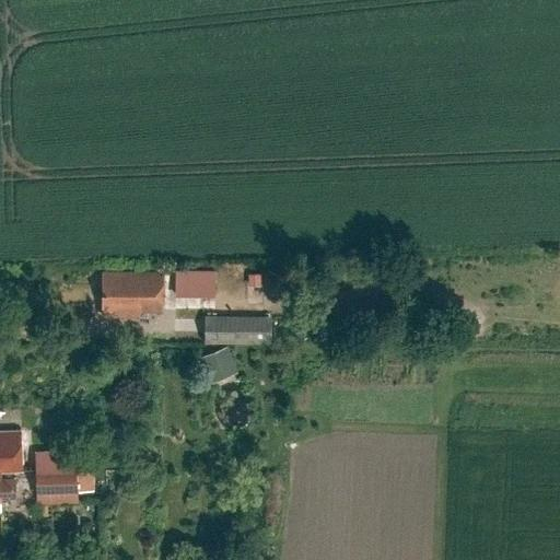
[(175,295),(214,296),(214,269),(175,269),(175,295)]
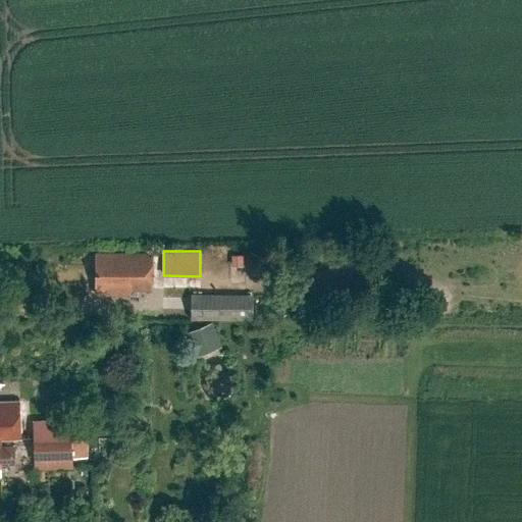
[(97,255),(97,294),(125,294),(125,290),(151,290),(151,255),(97,255)]
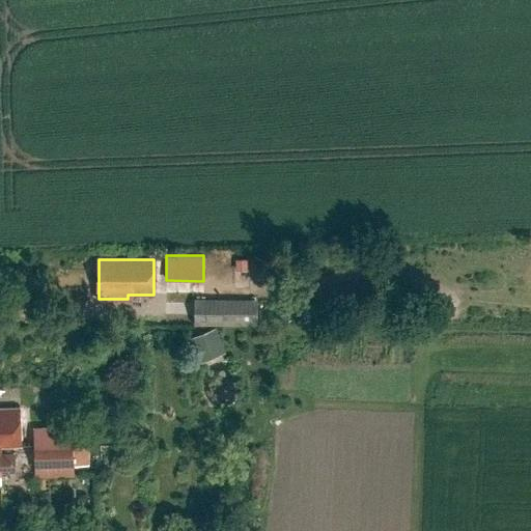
[(256,300),(194,299),(193,325),(256,326),(256,300)]
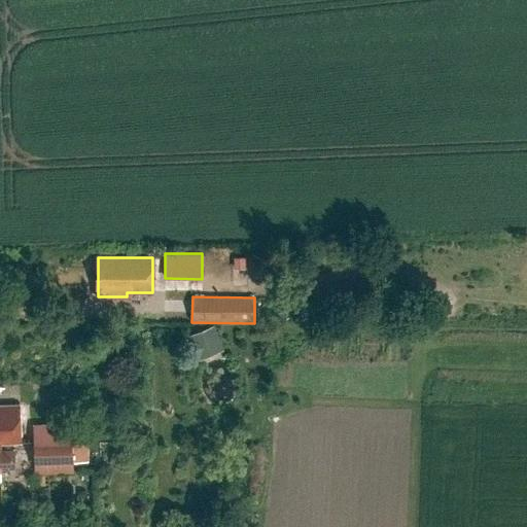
[(220,325),(192,336),(202,360),(230,350),(220,325)]
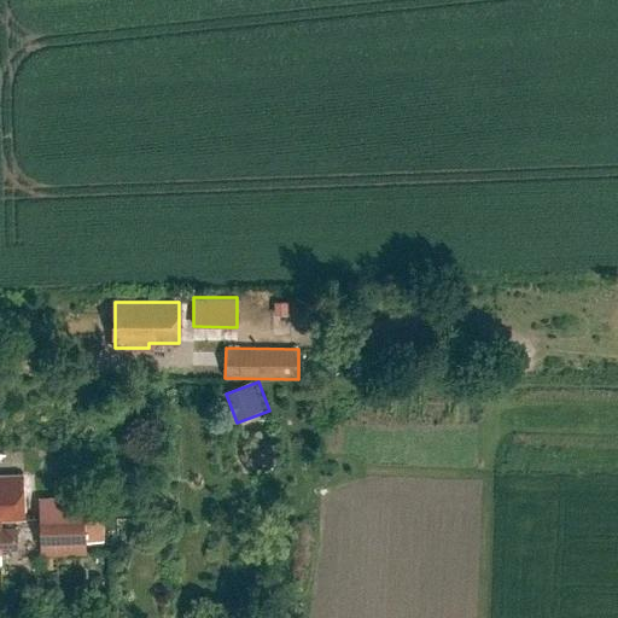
[(0,548),(17,548),(16,529),(0,529),(0,519),(25,519),(23,474),(0,476),(0,548)]
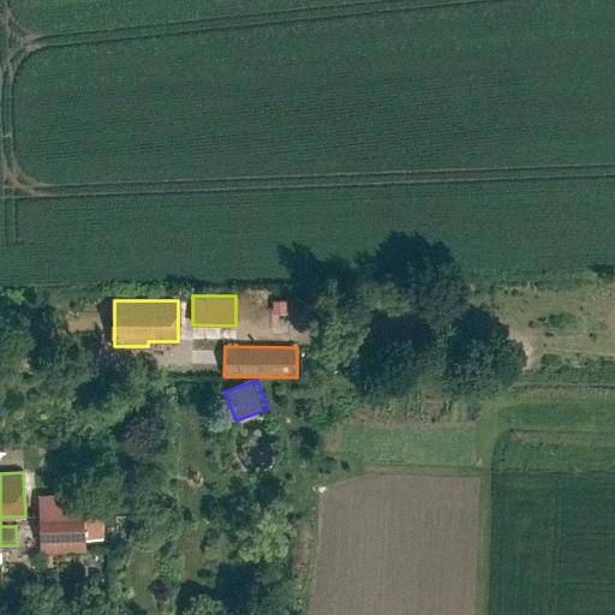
[(84,494),(39,495),(41,554),(87,553),(87,541),(102,539),(101,517),(85,518),(84,494)]
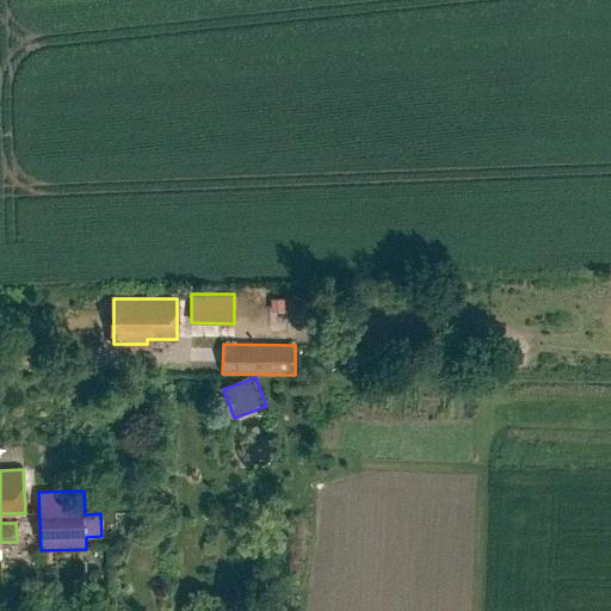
[(50,598),(42,598),(42,610),(63,609),(62,594),(50,594),(50,598)]
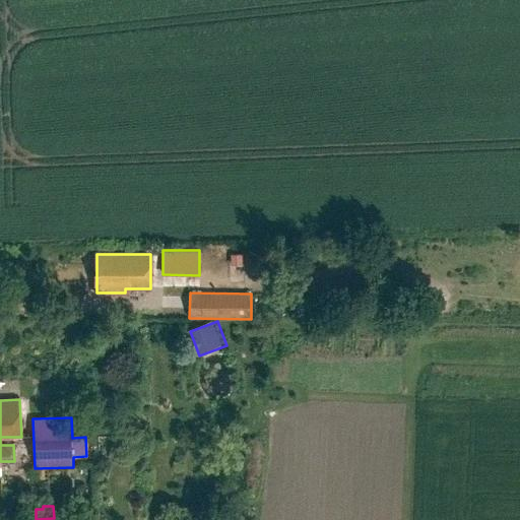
All buildings are outlined.
